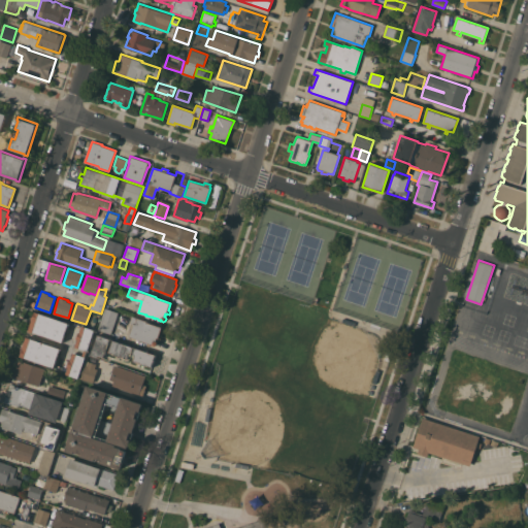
[(111,334),(98,329),(105,307),(119,312),(111,334)]
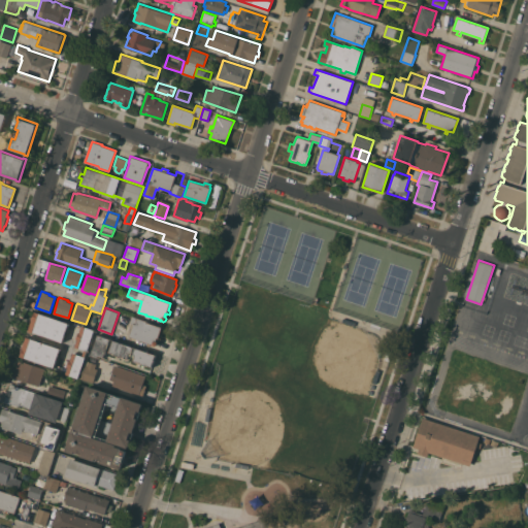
[(29,331),(30,326),(29,326),(32,316),(33,316),(35,311),(69,323),(62,342),(29,331)]
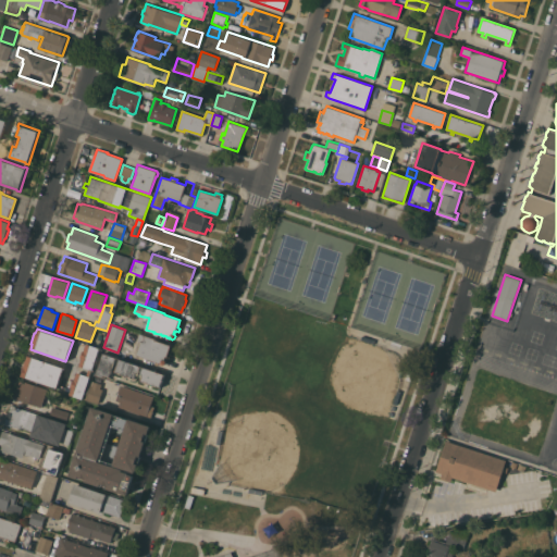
[(140,342),(137,341),(140,333),(156,338),(156,339),(171,345),(168,357),(165,357),(164,360),(165,360),(165,361),(165,364),(163,366),(161,364),(161,363),(136,355),(140,342)]
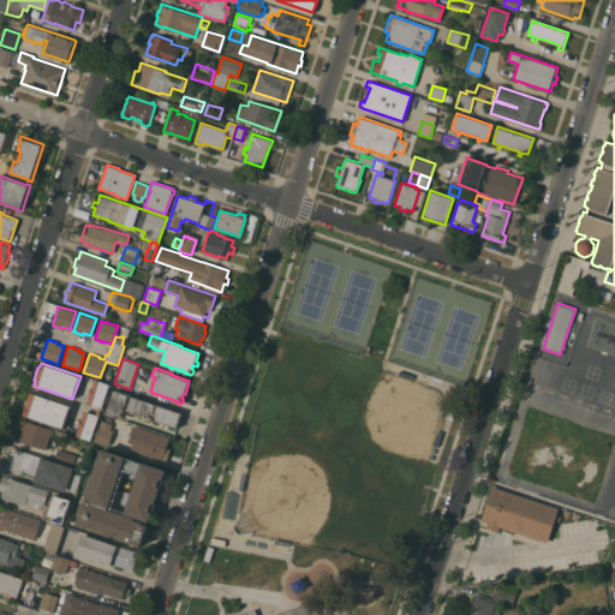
[(99,407),(88,404),(90,395),(89,395),(91,387),(93,387),(95,380),(109,384),(100,412),(97,411),(99,407)]
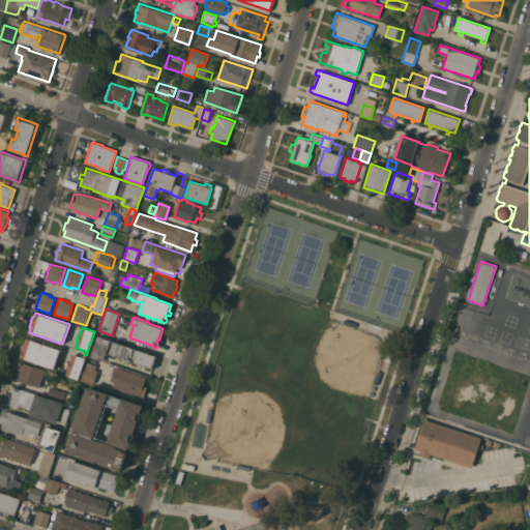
[(98,335),(110,340),(104,359),(100,358),(99,359),(91,356),(98,335)]
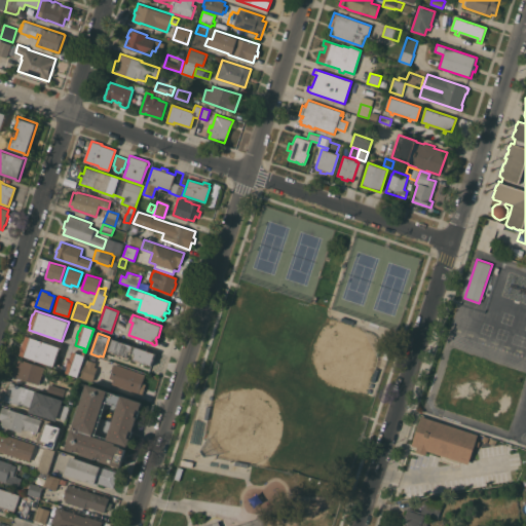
[(53,366),(20,354),(26,336),(60,347),(53,366)]
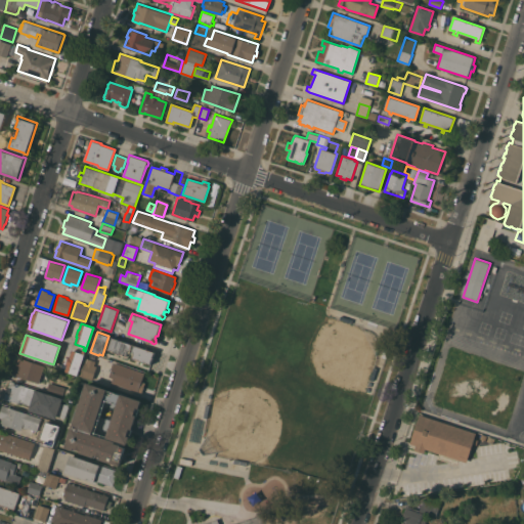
[(132,344),(130,352),(127,352),(126,355),(107,349),(112,338),(132,344)]
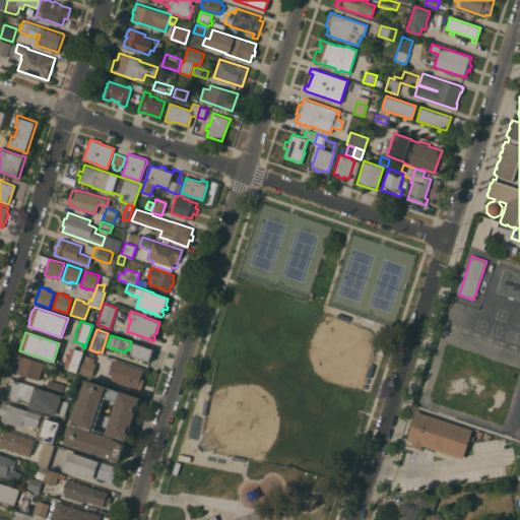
[(153,349),(149,362),(131,355),(132,351),(130,350),(133,342),(153,349)]
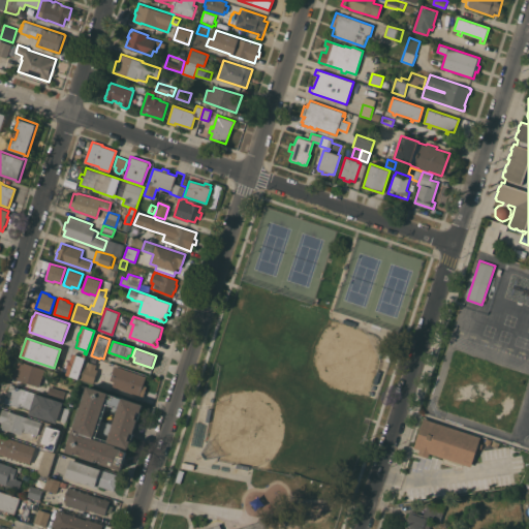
[(86,354),(79,378),(66,374),(68,368),(67,367),(69,361),(70,361),(73,353),(83,356),(84,353),(86,354)]
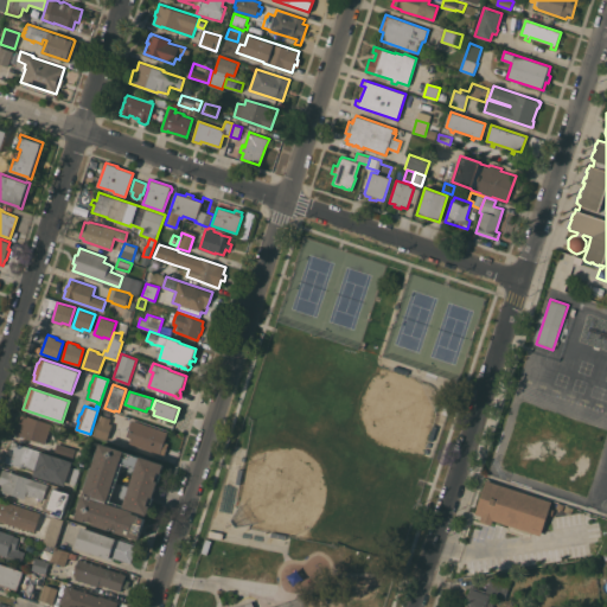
[(52,423),(45,443),(14,434),(21,415),(24,415),(25,415),(52,423)]
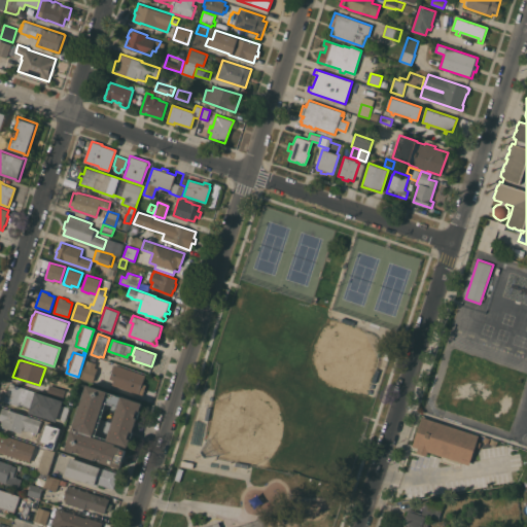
[(93,382),(81,378),(85,364),(88,364),(89,360),(96,362),(95,367),(97,367),(93,382)]
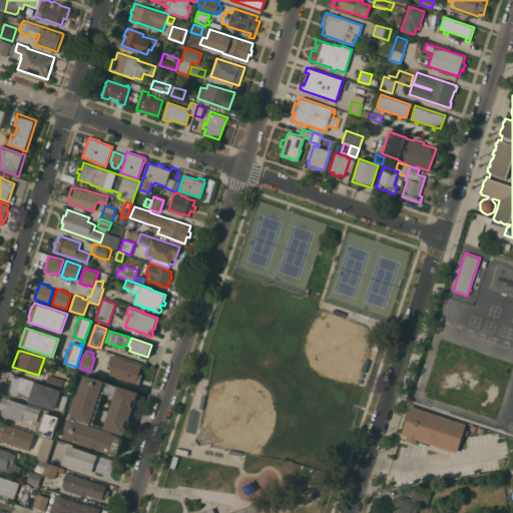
[(141,365),(140,369),(141,369),(139,372),(138,373),(142,375),(139,385),(108,374),(110,370),(107,369),(111,355),(141,365)]
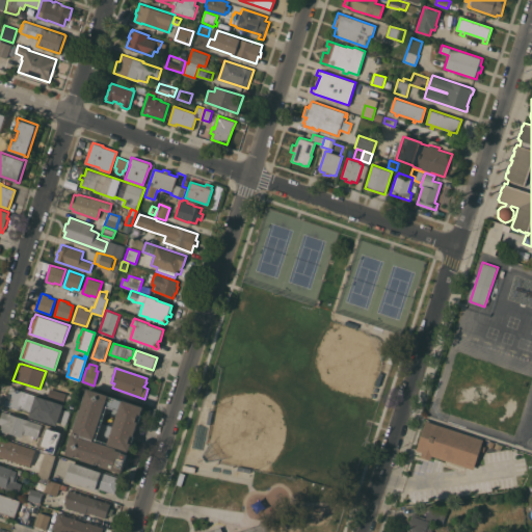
[(63,404),(61,408),(68,410),(69,408),(71,409),(65,424),(58,421),(56,425),(44,421),(44,422),(32,418),(32,417),(29,416),(30,410),(19,407),(19,408),(4,404),(10,386),(63,404)]
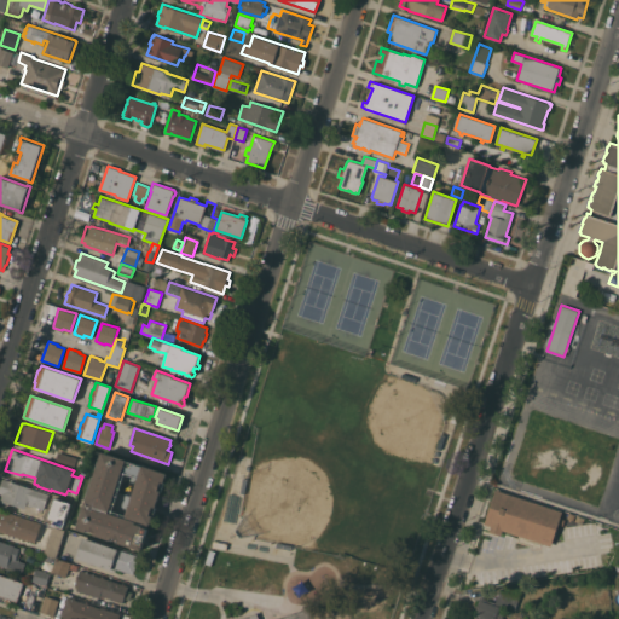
[(77,528),(103,451),(127,460),(126,461),(143,466),(143,464),(167,473),(163,481),(165,482),(162,491),(161,491),(156,507),(157,507),(154,516),(154,515),(150,525),(148,524),(145,534),(146,534),(142,549),(77,528)]
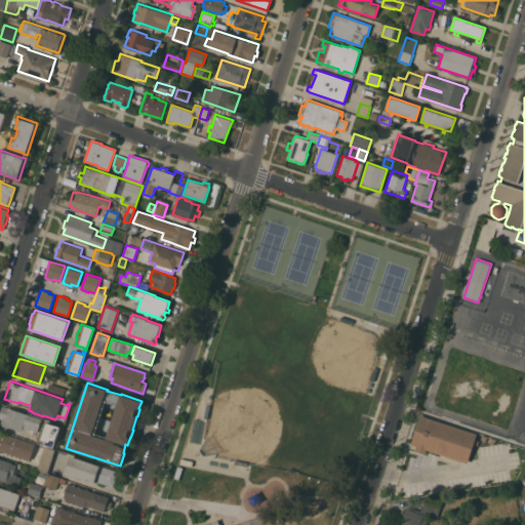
[(41,418),(37,432),(27,428),(27,429),(23,428),(22,431),(0,423),(2,418),(0,417),(0,411),(2,405),(41,418)]
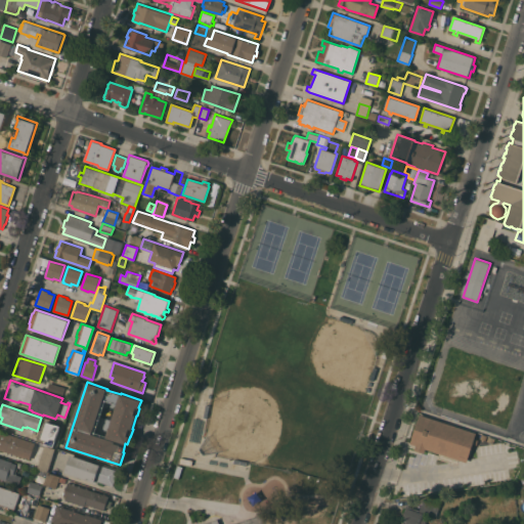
[(476,433),(474,438),(478,440),(477,445),(473,443),(467,463),(426,449),(425,453),(415,449),(417,445),(410,443),(420,415),(476,433)]
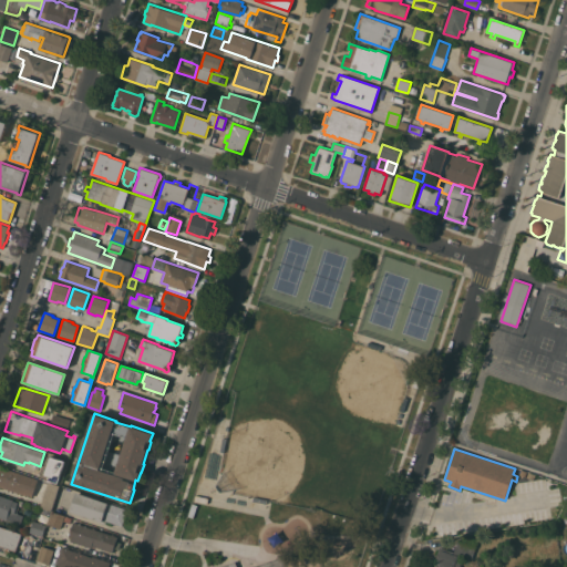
[(0,464),(39,477),(32,497),(0,486),(0,464)]
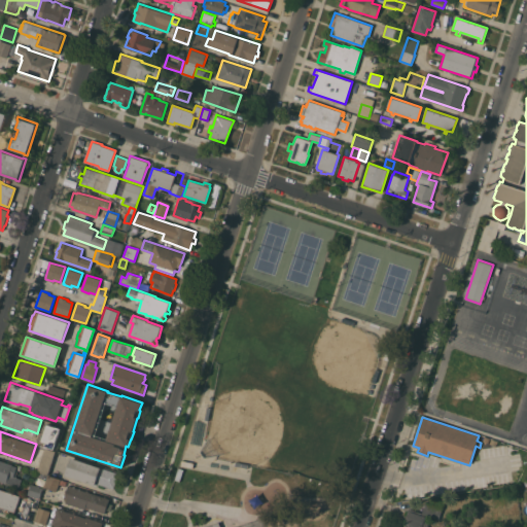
[(60,436),(55,450),(43,446),(48,433),(60,436)]
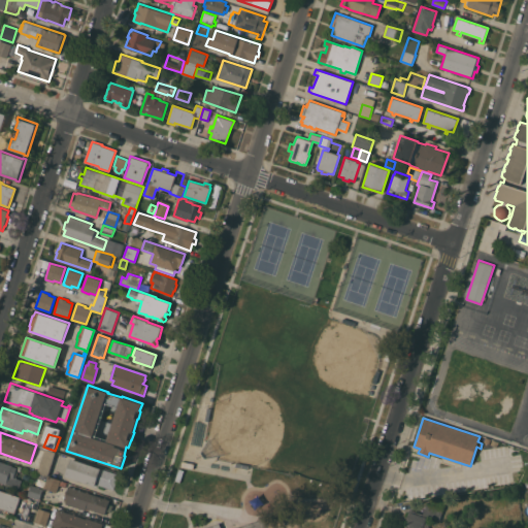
[(44,449),(56,452),(48,475),(37,471),(44,449)]
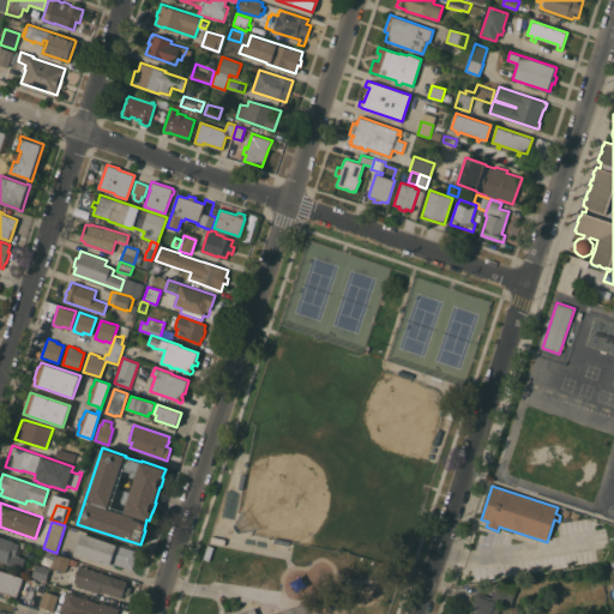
[(138,552),(132,570),(113,564),(112,566),(91,559),(91,558),(76,553),(82,533),(138,552)]
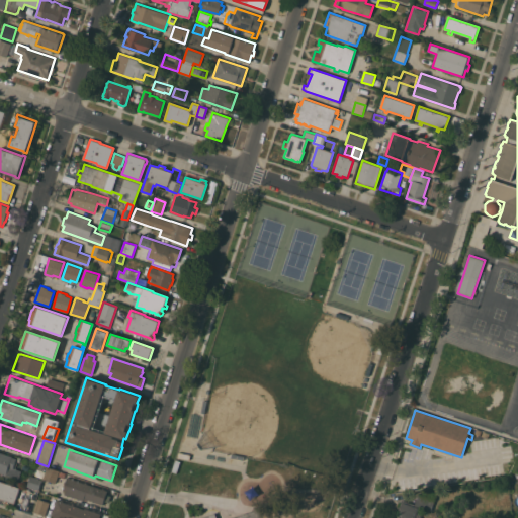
[(0,451),(12,456),(12,457),(16,458),(16,460),(17,461),(16,462),(16,465),(15,466),(14,465),(13,468),(21,470),(19,479),(0,471),(0,451)]
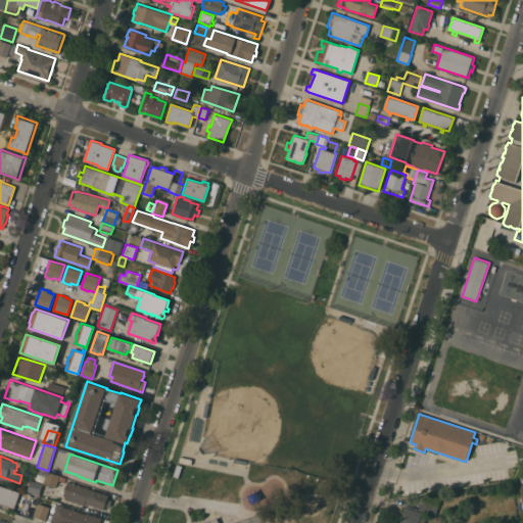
[(39,474),(40,471),(36,470),(37,468),(41,469),(41,470),(47,471),(45,476),(39,474)]
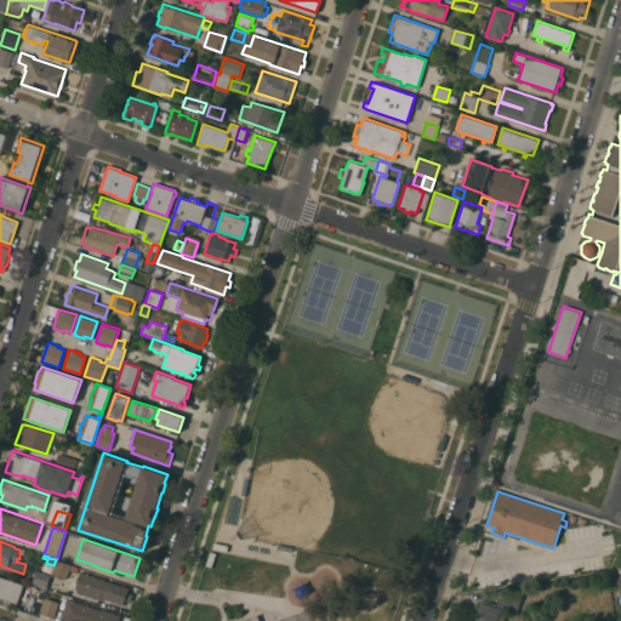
[(67,579),(53,574),(57,560),(72,564),(67,579)]
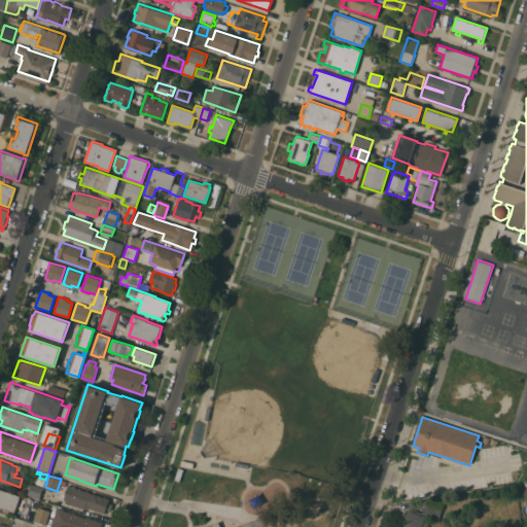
[(42,487),(39,497),(27,494),(31,483),(42,487)]
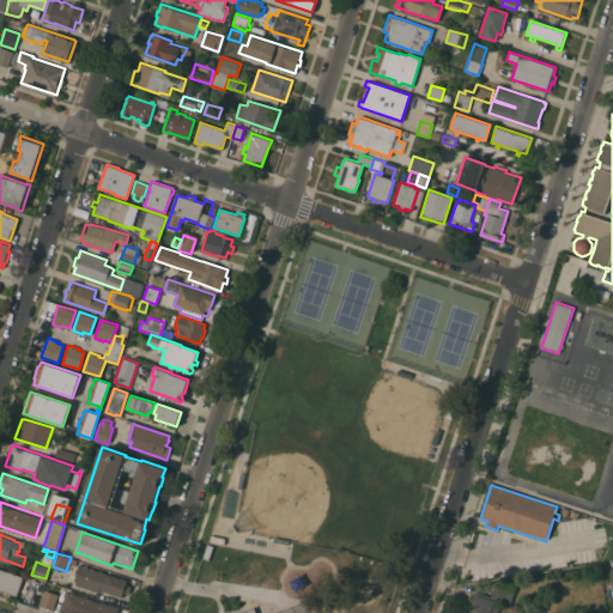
[(83,565),(83,564),(86,565),(86,566),(98,570),(99,569),(102,570),(102,571),(120,577),(120,576),(123,577),(122,578),(128,580),(126,584),(132,587),(129,594),(123,592),(122,596),(102,590),(101,593),(77,584),(78,581),(74,580),(79,564),(83,565)]
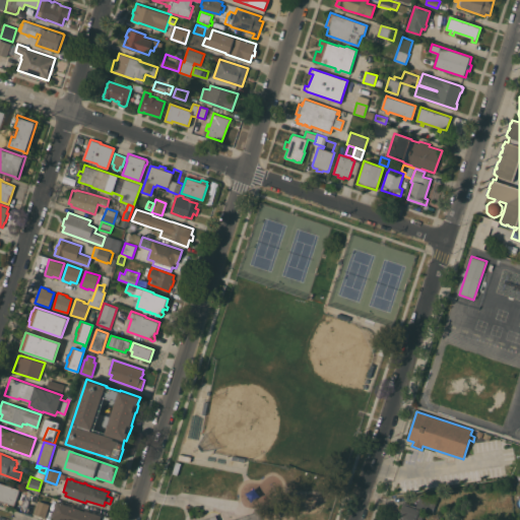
[(0,482),(20,490),(14,506),(8,504),(8,505),(4,504),(5,502),(0,500),(0,482)]
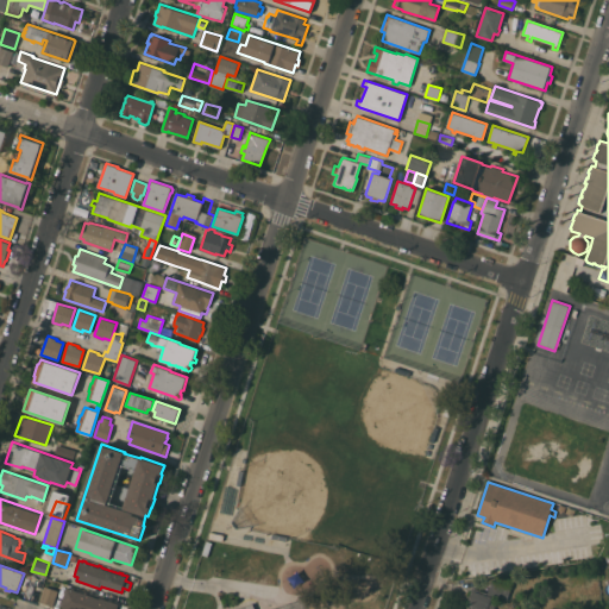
[(512,586),(507,600),(493,595),(494,608),(466,608),(469,603),(468,602),(472,588),(488,592),(491,579),(512,586)]
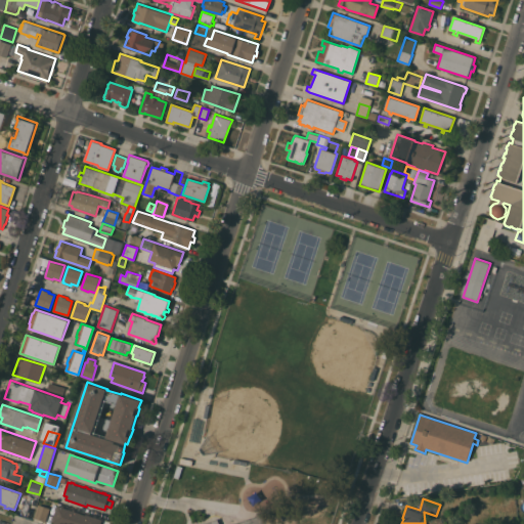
[(39,505),(50,508),(45,521),(35,518),(39,505)]
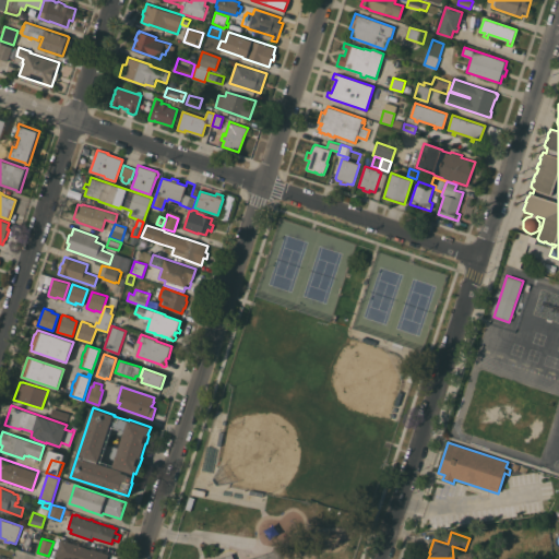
[(64,539),(64,538),(68,539),(68,540),(76,544),(76,543),(80,543),(79,545),(94,549),(94,548),(98,549),(97,550),(99,551),(100,550),(103,551),(103,552),(108,555),(106,558),(62,558),(56,557),(61,539),(64,539)]
